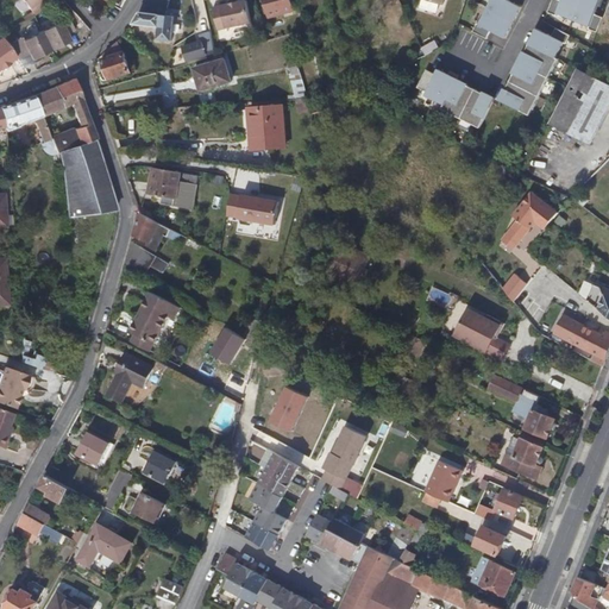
[(19,0),(32,14),(46,2),(43,0),(19,0)]
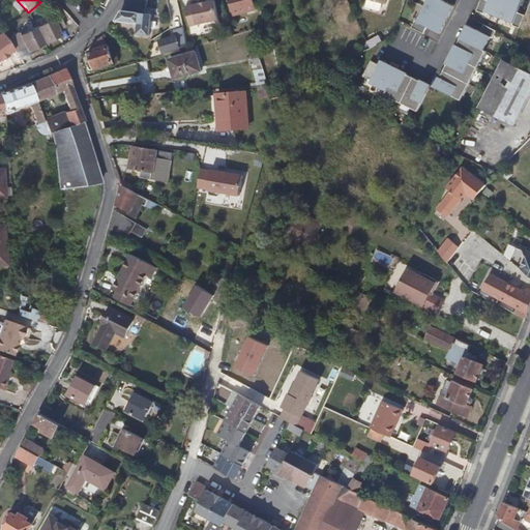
[(256,10),(253,0),(229,0),(233,17),(256,10)]
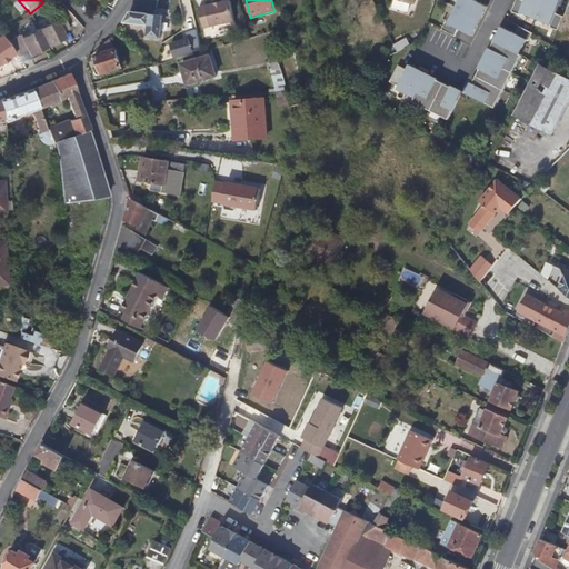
[(461,0),(449,23),(447,22),(445,27),(459,32),(460,30),(473,37),(488,7),(475,0),(461,0)]
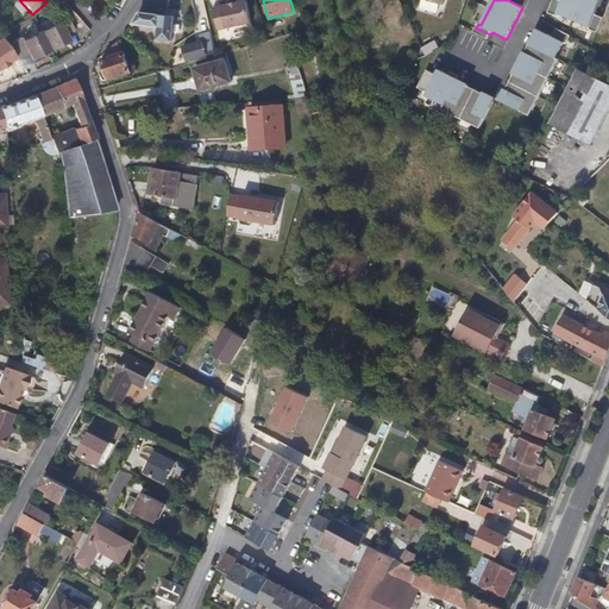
[(595,16),(602,0),(600,0),(563,0),(563,1),(558,0),(553,0),(548,13),(557,17),(558,14),(590,27),(589,30),(597,33),(604,19),(595,16)]
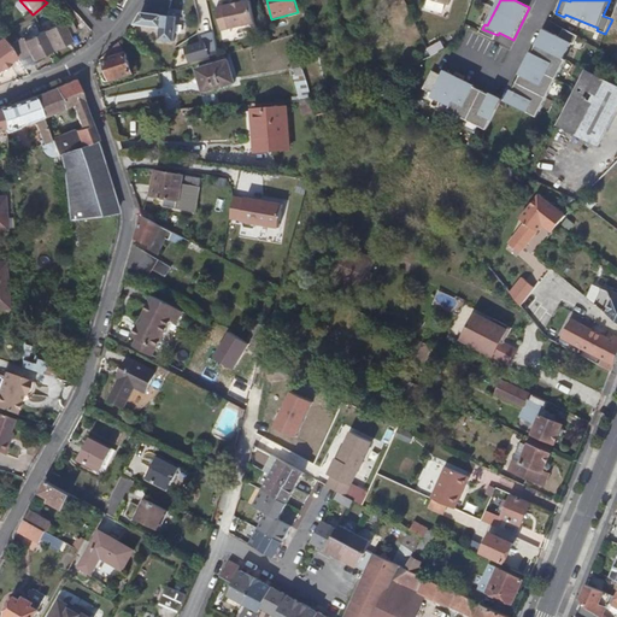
[(219,31),(253,24),(248,3),(215,10),(219,31)]
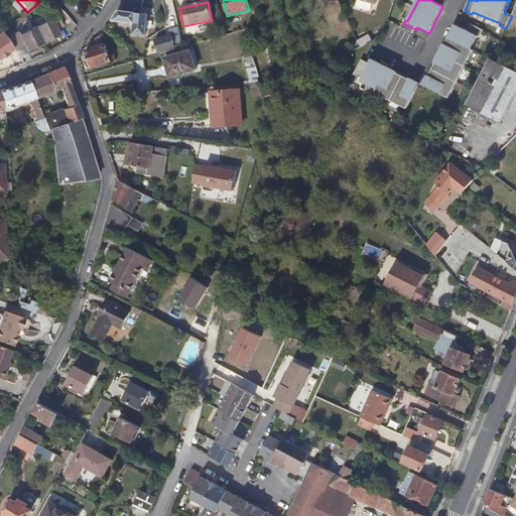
[(131,9),(122,8),(114,21),(134,24),(133,33),(145,34),(147,15),(131,13),(131,9)]
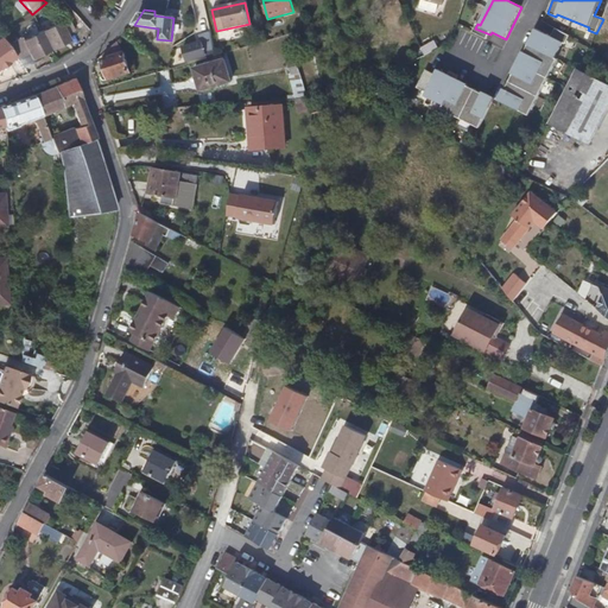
[(57,17),(58,20),(39,31),(50,49),(69,38),(67,33),(74,29),(64,13),(57,17)]
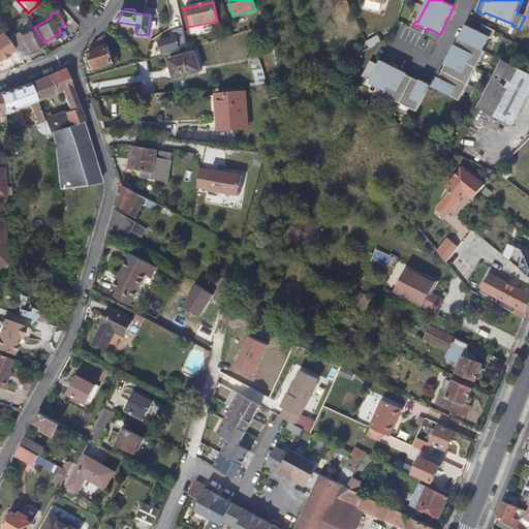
[(424,35),(427,30),(413,25),(411,28),(424,35)]
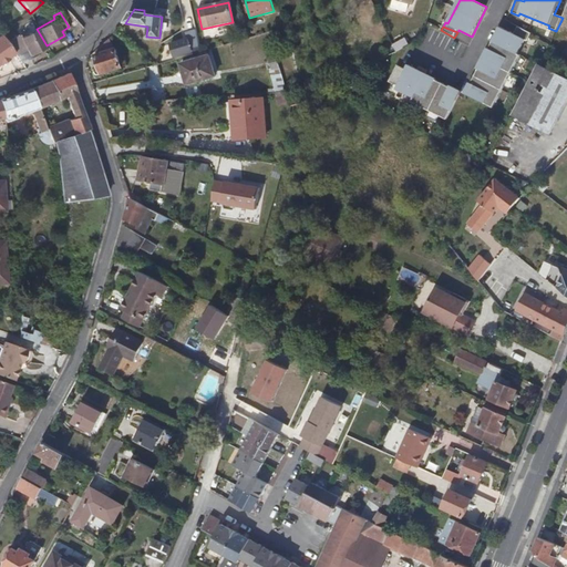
[(514,34),(501,28),(492,45),(521,57),(521,55),(518,54),(525,41),(527,42),(532,33),(518,28),(514,34)]
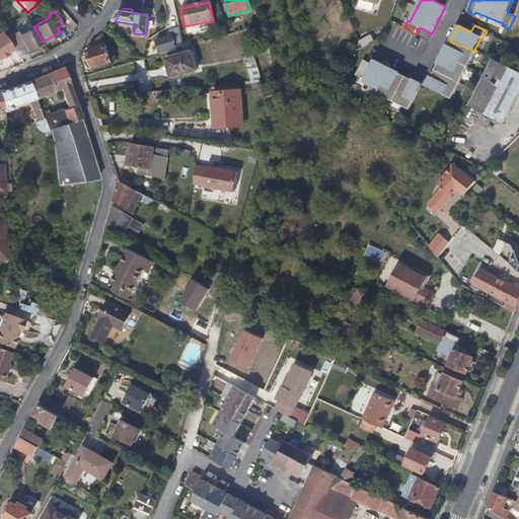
[(17,32),(5,39),(13,49),(15,51),(24,46),(26,51),(33,47),(43,42),(33,26),(18,34),(17,32)]
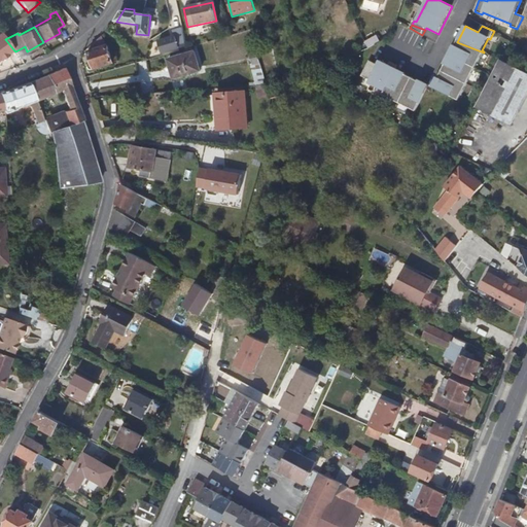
[(178,42),(184,40),(181,27),(173,29),(174,33),(156,37),(157,41),(177,36),(178,42)]
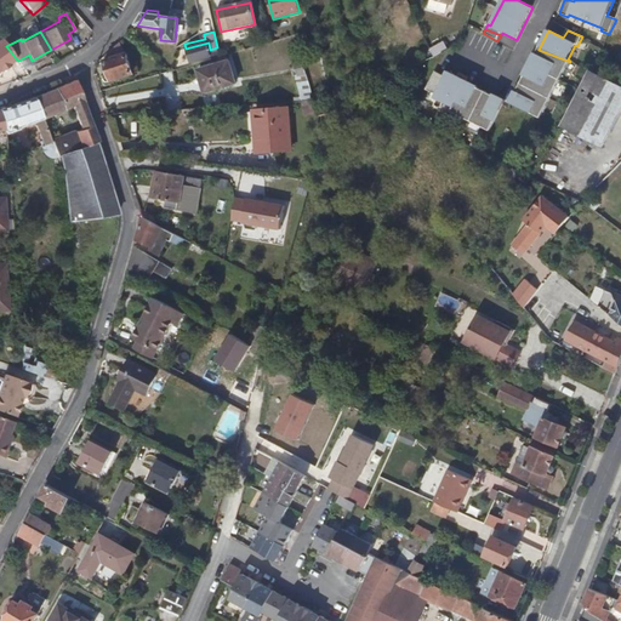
[(0,39),(0,72),(9,67),(7,64),(16,58),(6,46),(1,39),(0,39)]
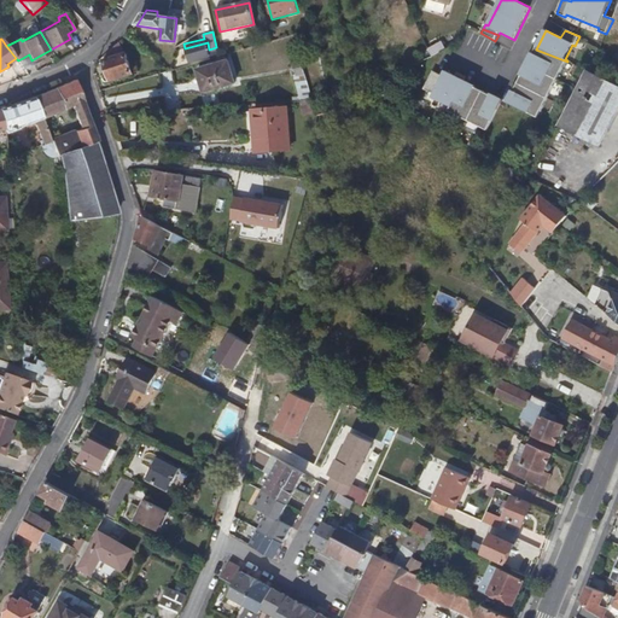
[(126,53),(117,44),(104,56),(108,59),(105,60),(111,81),(133,74),(127,54),(126,53)]
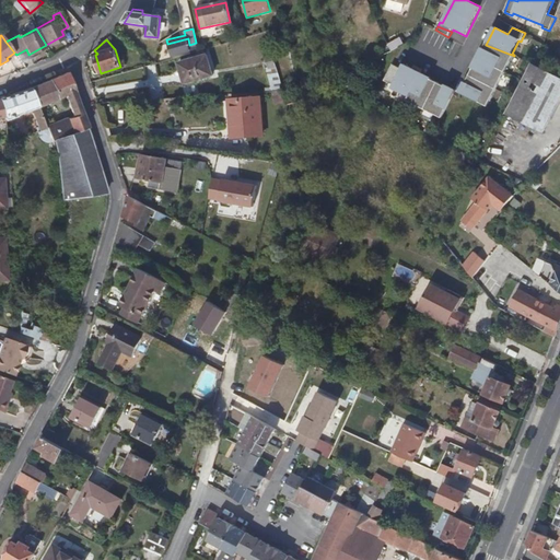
[(190,50),(187,39),(168,44),(172,56),(190,50)]
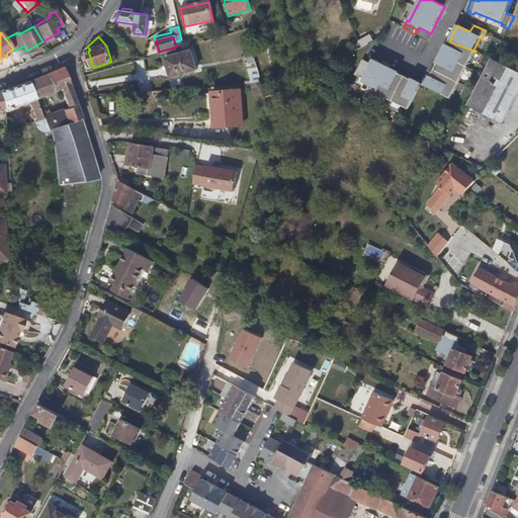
[(372,44),(369,38),(360,42),(362,49),(372,44)]
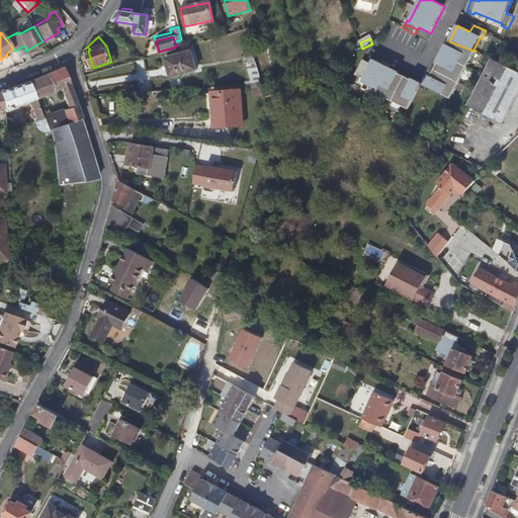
[(476,52),(449,41),(447,46),(449,47),(440,64),(438,64),(431,77),(433,78),(428,87),(451,99),(476,52)]
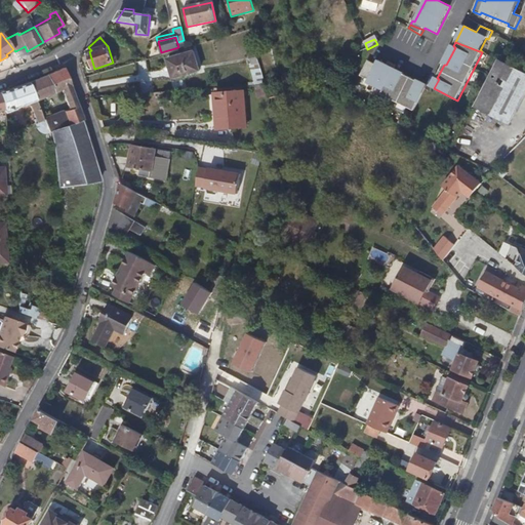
[(15,51),(21,58),(29,54),(27,51),(25,46),(15,51)]
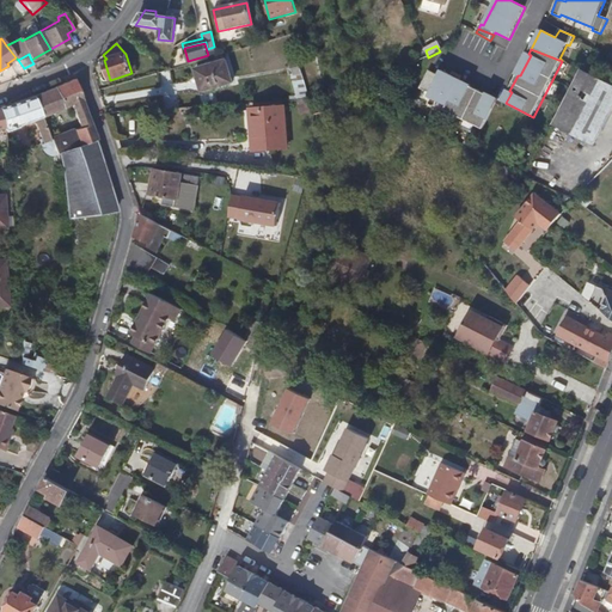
[(203,97),(233,87),(225,60),(195,69),(203,97)]
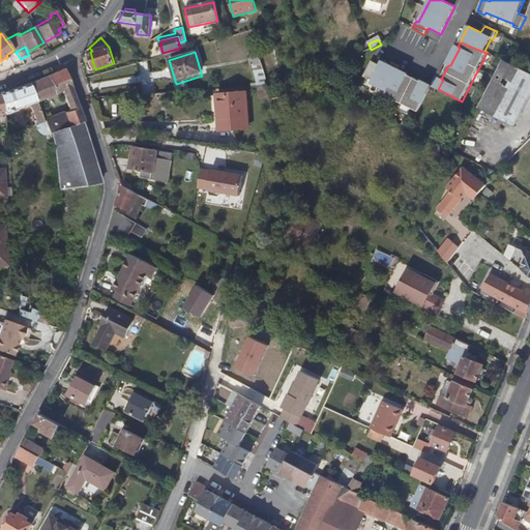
[(256,64),(262,62),(259,52),(253,54),(256,64)]
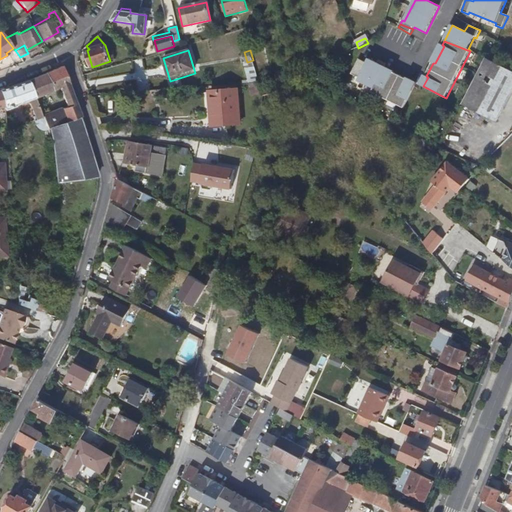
[(379,60),(378,63),(369,58),(368,63),(359,59),(352,74),(360,78),(358,80),(374,88),(372,92),(404,108),(415,86),(406,81),(407,79),(394,72),(393,74),(384,70),(387,64),(379,60)]
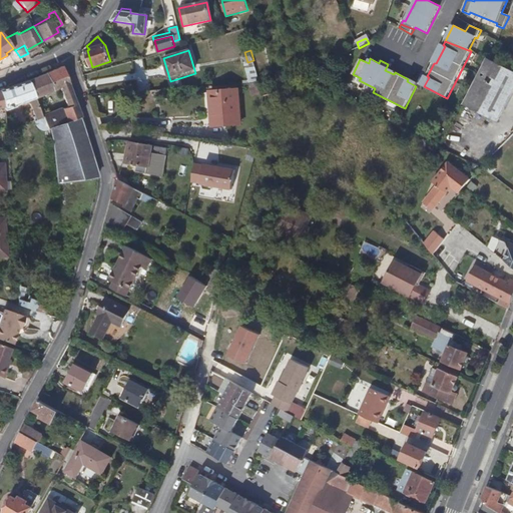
[(512,93),(512,71),(488,59),(465,103),(498,120),(512,94),(512,93)]
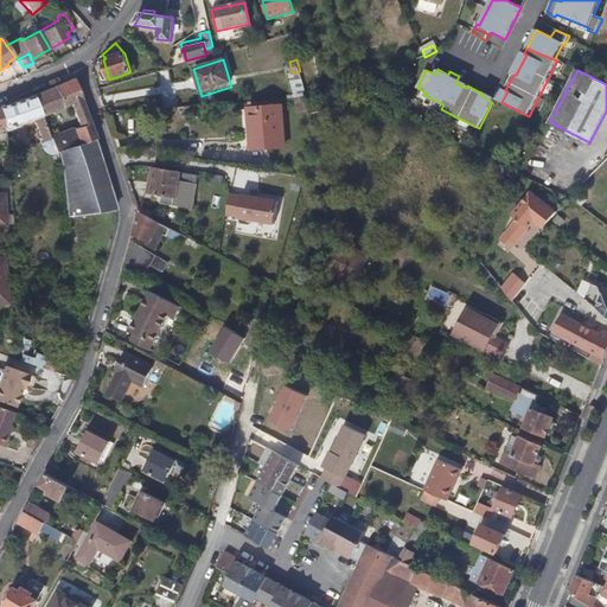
[(49,138),(55,154),(96,138),(75,78),(32,96),(40,115),(71,103),(80,126),(57,134),(49,138)]
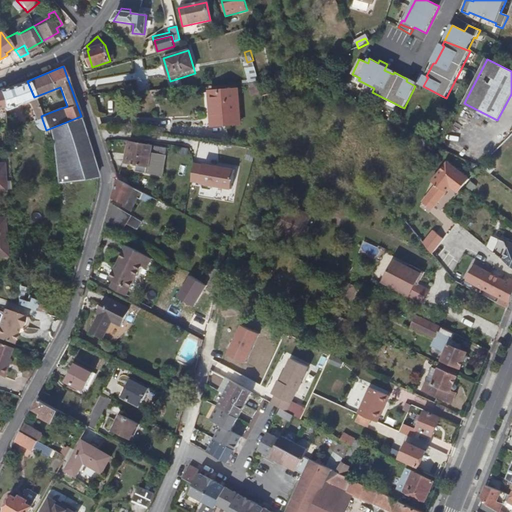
[(105,76),(93,80),(95,87),(107,83),(105,76)]
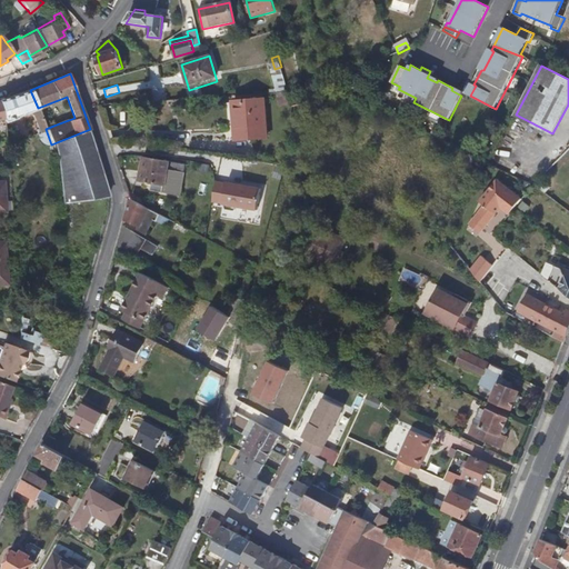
[(38,108),(30,90),(0,100),(0,105),(3,118),(5,122),(17,118),(16,117),(31,111),(38,108)]
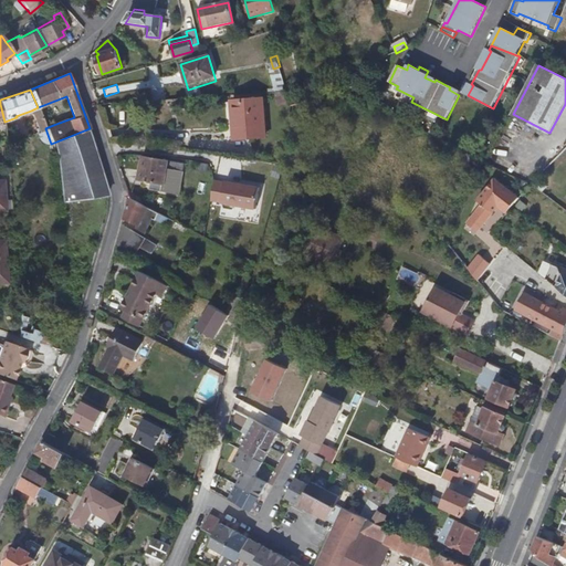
[(234,137),(264,136),(262,100),(232,102),(234,137)]
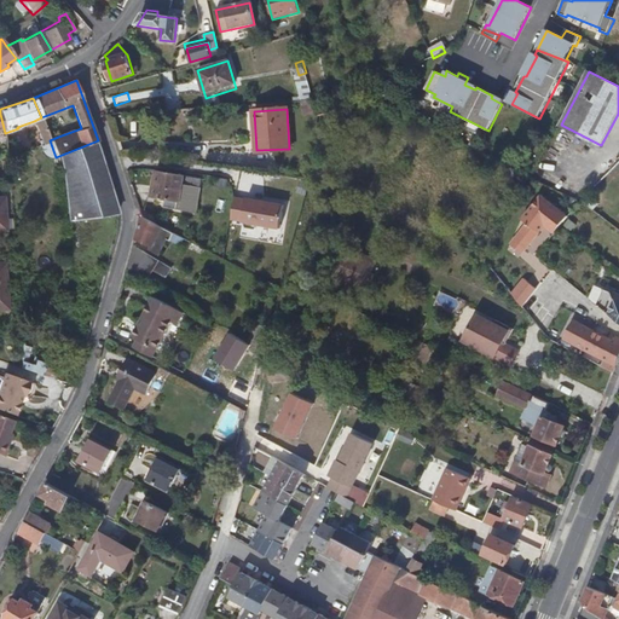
[(58,137),(50,114),(41,117),(50,140),(58,137)]
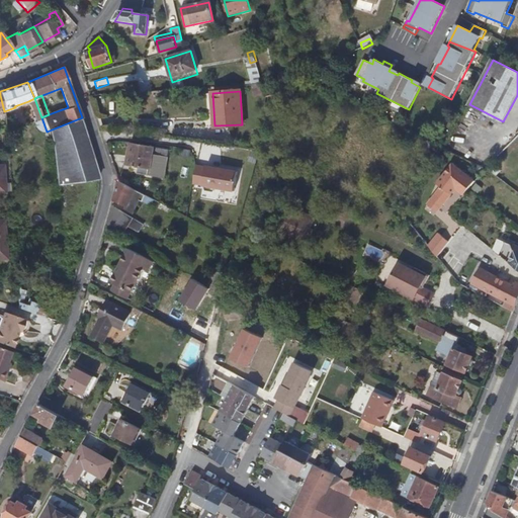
[(41,132),(45,132),(47,132),(41,117),(34,98),(28,101),(35,121),(33,122),(38,131),(41,132)]
